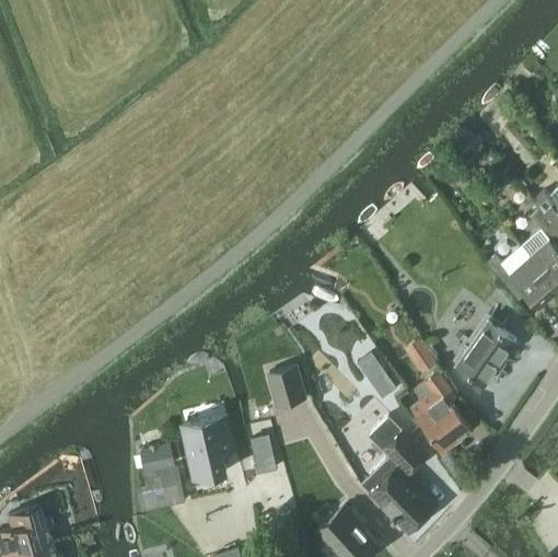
[(557,186),(555,189),(537,207),(557,229),(557,186)]
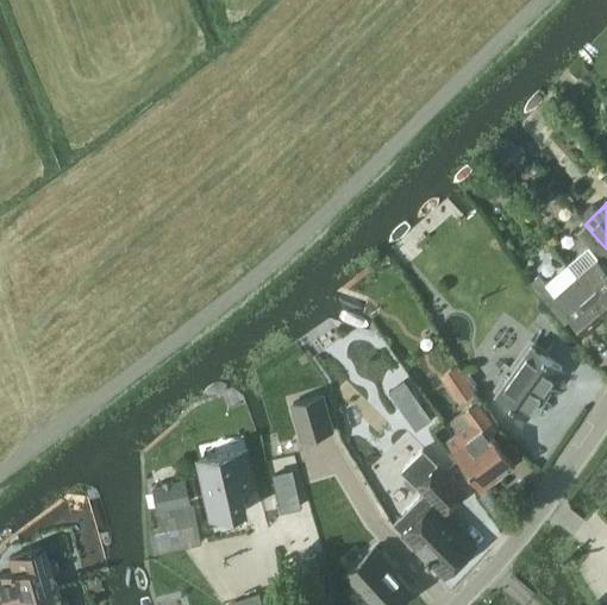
[(565,269),(606,315),(606,314),(606,271),(595,258),(606,250),(583,226),(573,234),(587,250),(565,269)]
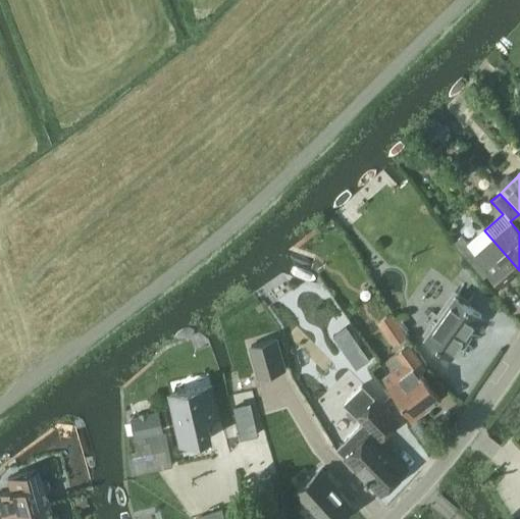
[(502,287),(519,270),(484,230),(467,246),(461,239),(453,246),(457,252),(464,260),(472,253),(502,287)]
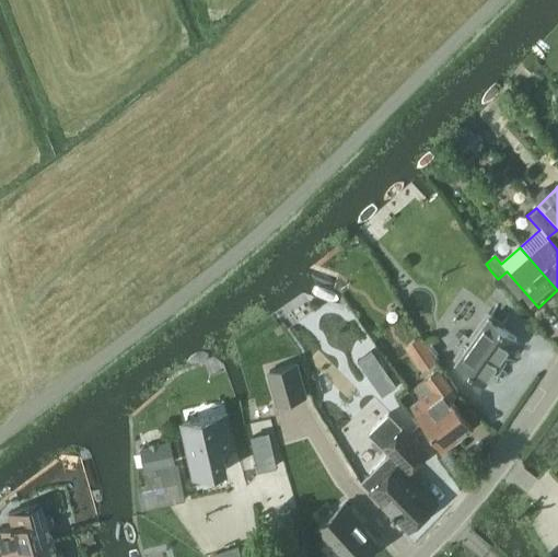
[(484,385),(515,341),(486,320),(454,364),(484,385)]
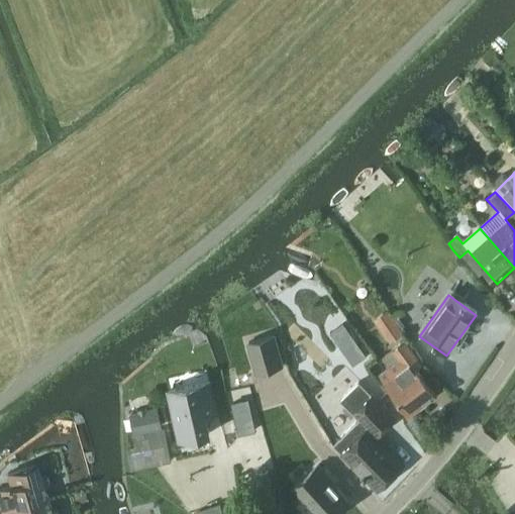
[(394,323),(381,332),(389,344),(402,335),(394,323)]
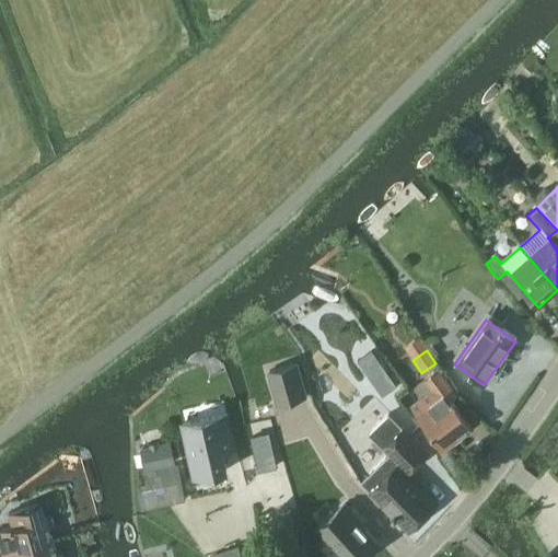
[(297,364),(267,373),(276,407),(305,398),(297,364)]
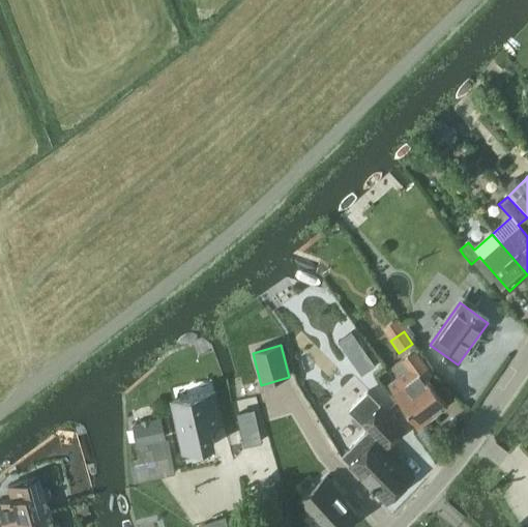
[(418,426),(444,405),(426,380),(432,376),(413,352),(400,362),(407,372),(387,386),(418,426)]
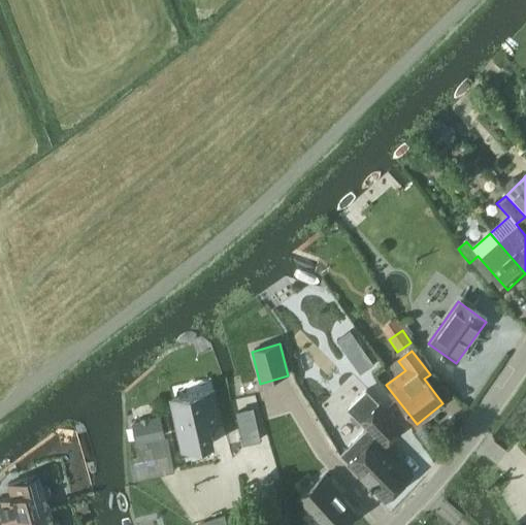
[(182,452),(212,446),(208,427),(220,424),(212,392),(170,401),(182,452)]
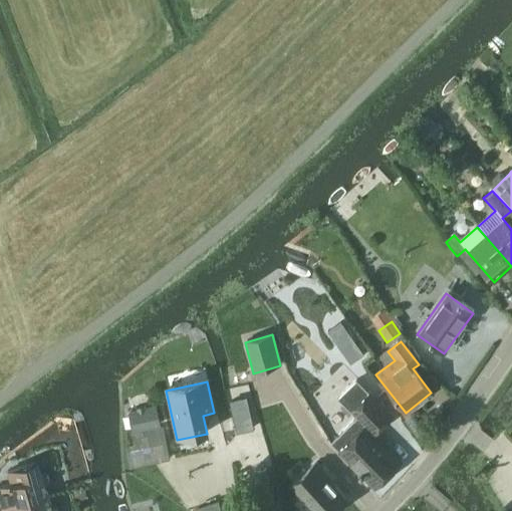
[(355,420),(330,445),(373,489),(401,463),(373,435),(391,418),(369,396),(368,396),(355,382),(337,401),(355,420)]
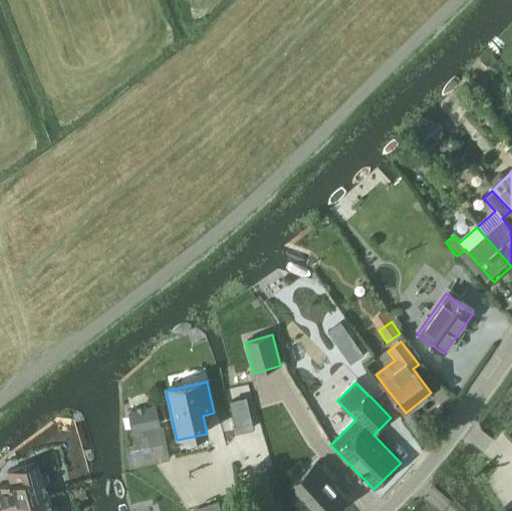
[(245,400),(229,404),(236,434),(252,431),(245,400)]
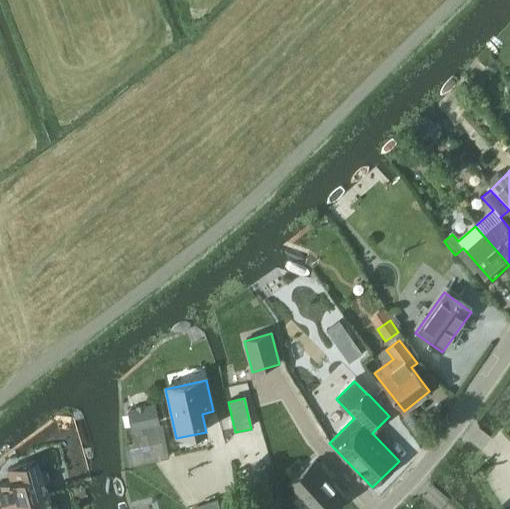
[(132,434),(122,436),(129,467),(168,459),(161,427),(160,427),(155,402),(126,409),(132,434)]
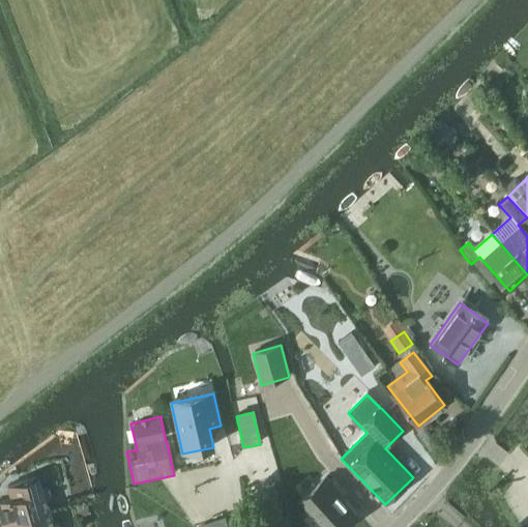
[(347,526),(357,518),(331,490),(333,489),(324,478),(299,501),(322,526),(347,526)]
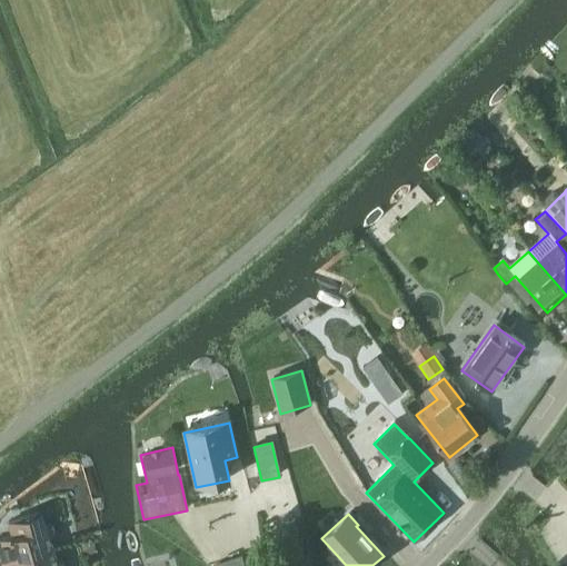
[(0,565),(49,550),(46,538),(51,536),(48,526),(43,528),(39,516),(8,525),(11,537),(0,539),(0,565)]
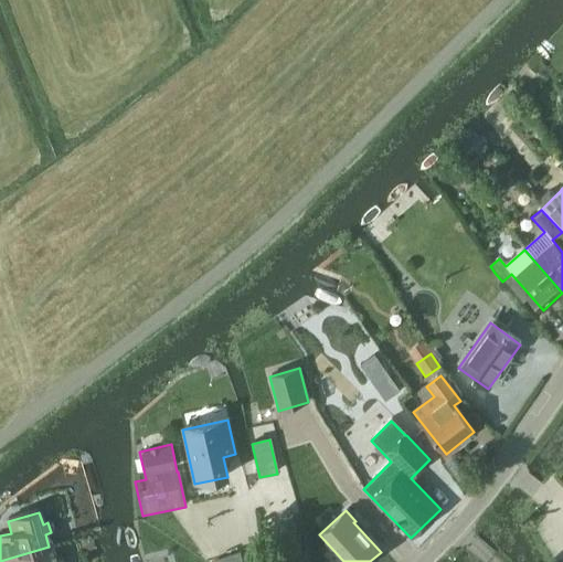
[(303,559),(290,518),(283,520),(285,530),(279,532),(287,561),(309,561),(308,558),(303,559)]
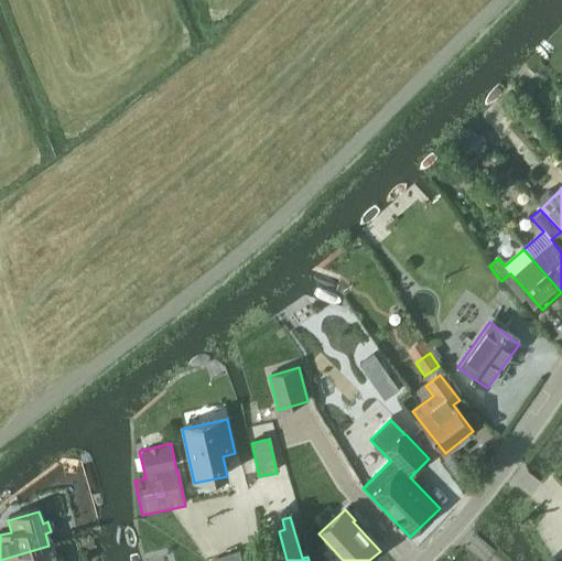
[(57,560),(57,557),(52,558),(49,546),(0,560),(57,560)]
